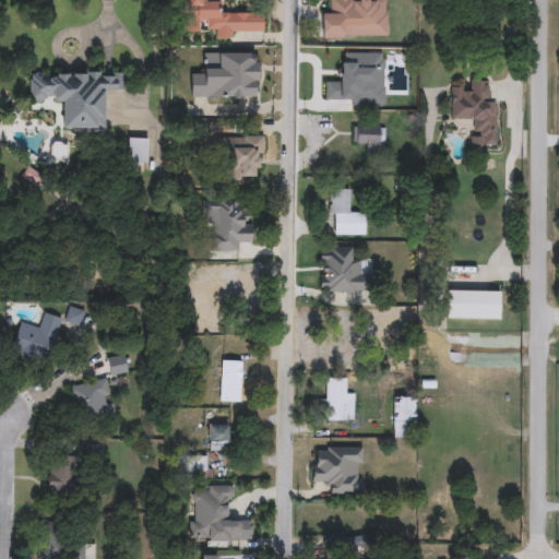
[(263,13),(264,32),(234,32),(234,38),(216,38),(215,27),(195,28),(194,7),(188,8),(187,0),(219,0),(219,14),(263,13)]
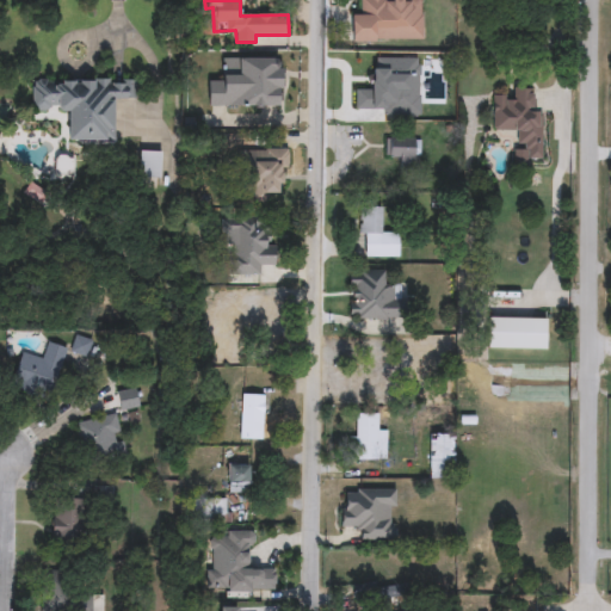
[(351,42),(351,16),(363,16),(362,0),(424,0),(424,41),(351,42)]
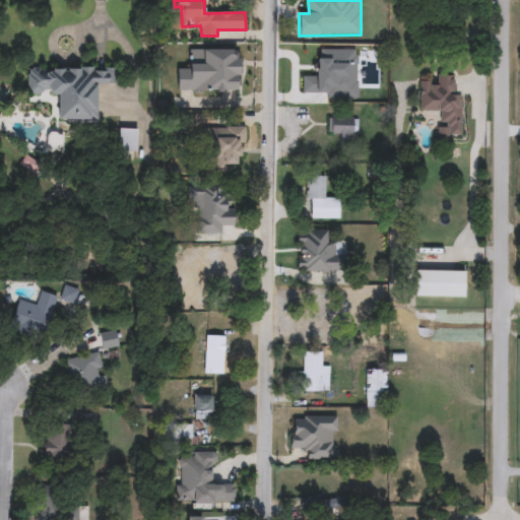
[(346,61),(346,85),(335,85),(335,61),(346,61)]
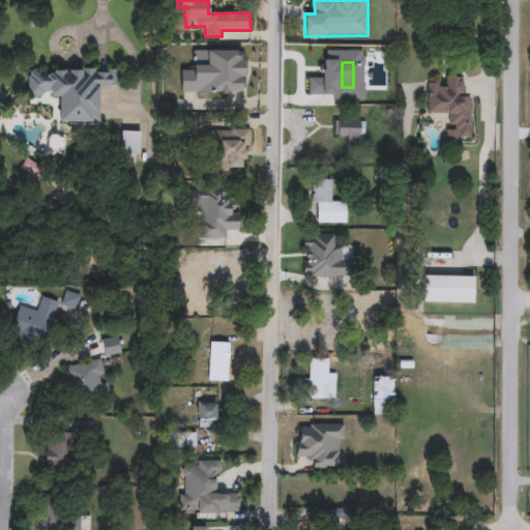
[(58,96),(28,96),(28,69),(117,69),(117,86),(98,86),(98,122),(58,122),(58,96)]
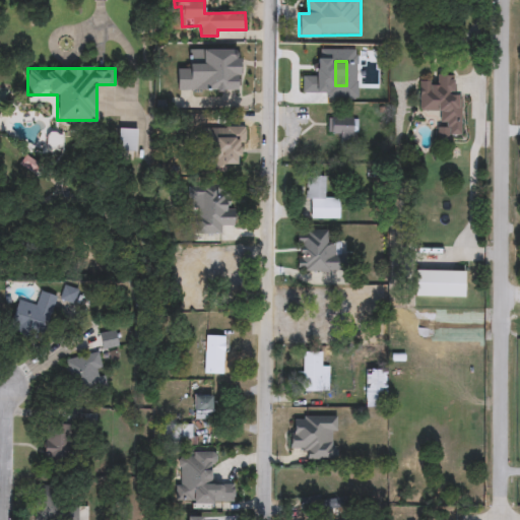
[(461,136),(449,136),(449,127),(439,127),(440,113),(418,112),(419,82),(436,83),(436,75),(454,75),(453,95),(462,95),(461,136)]
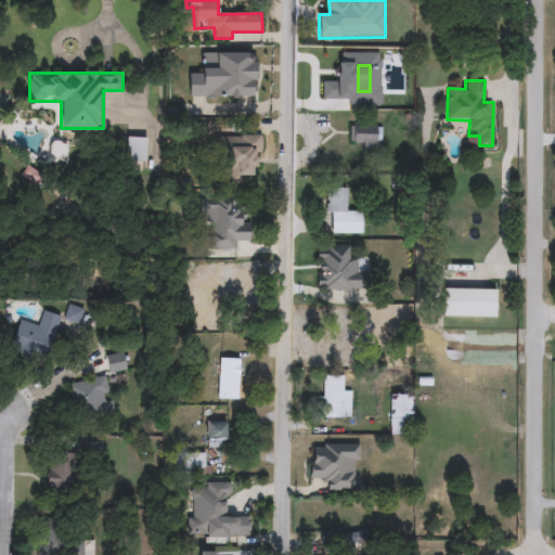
[(362,152),(362,144),(351,144),(351,125),(381,125),(381,152),(362,152)]
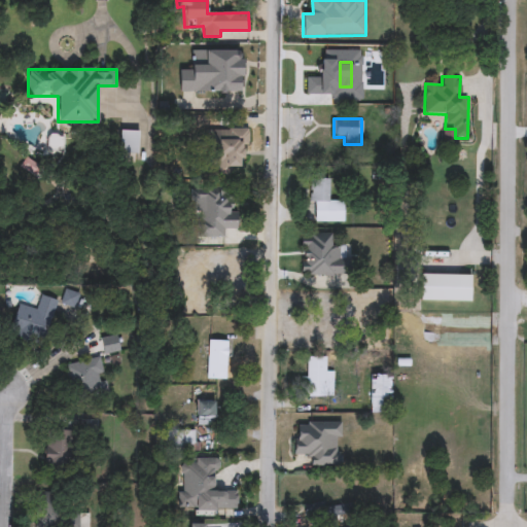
[(239,172),(214,171),(214,128),(248,129),(248,159),(239,159),(239,172)]
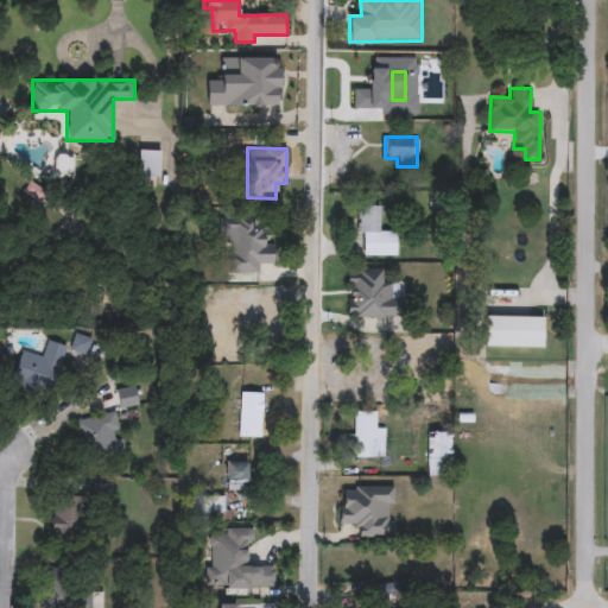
[(160,151),(159,177),(138,177),(138,151),(160,151)]
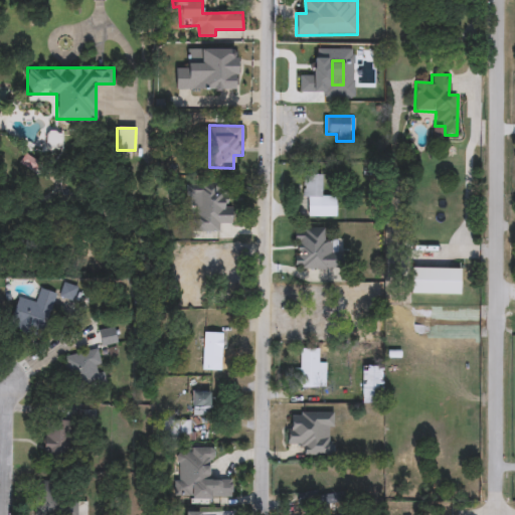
[(61,149),(45,149),(46,131),(61,131),(61,149)]
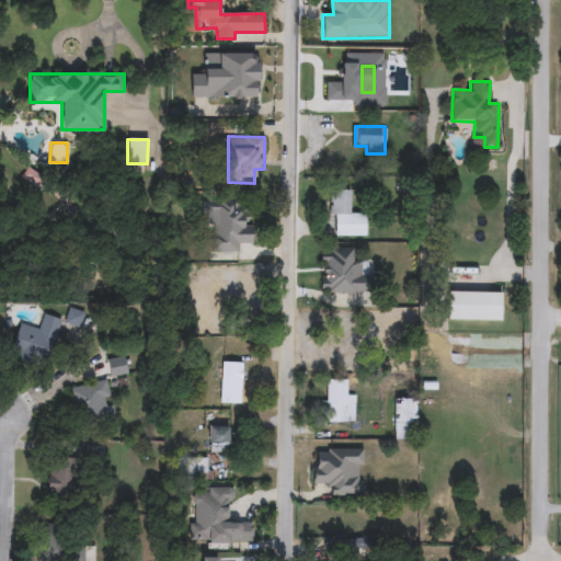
[(366,237),(331,237),(331,192),(353,192),(353,214),(366,214),(366,237)]
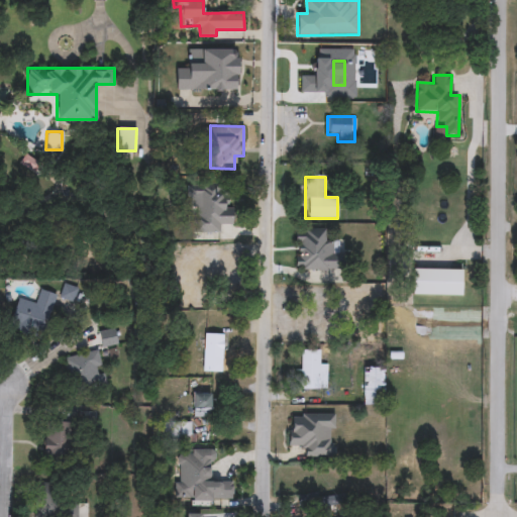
[(225,196),(225,229),(208,229),(208,196),(225,196)]
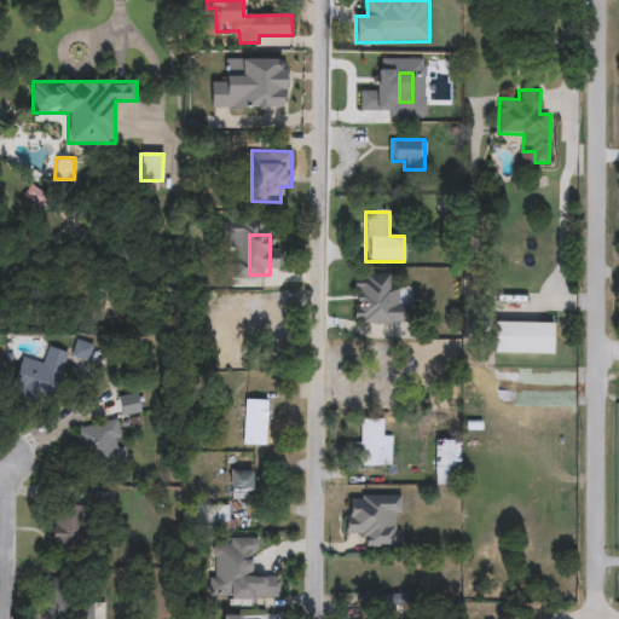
[(353,324),(353,275),(389,275),(389,287),(411,288),(410,324),(353,324)]
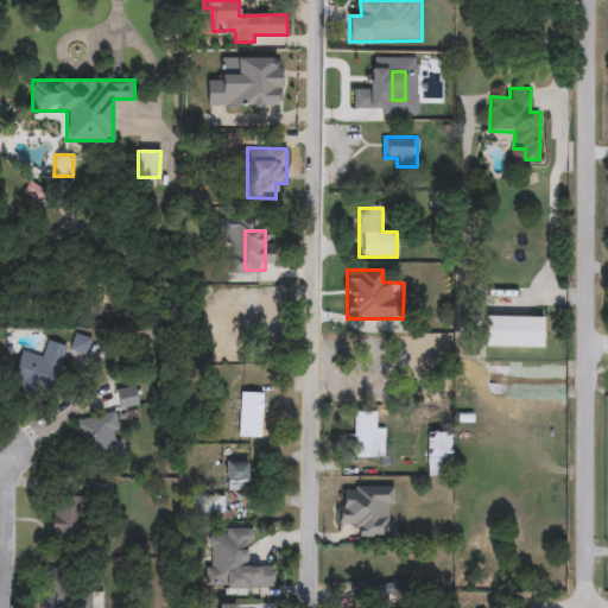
[(483,347),(483,316),(543,316),(543,347),(483,347)]
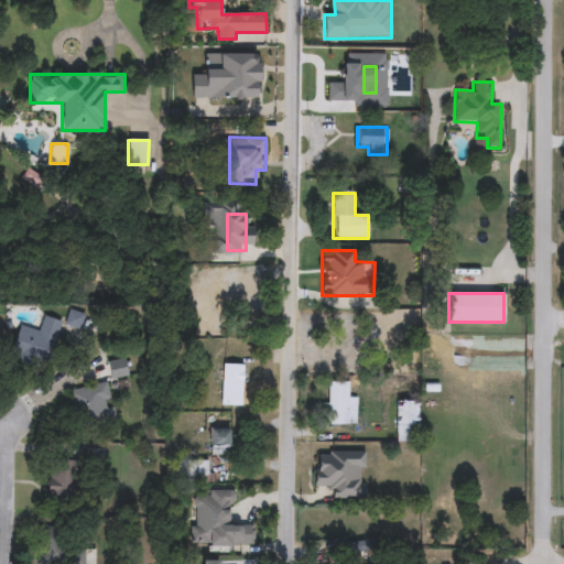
[(84,315),(79,329),(65,325),(69,311),(84,315)]
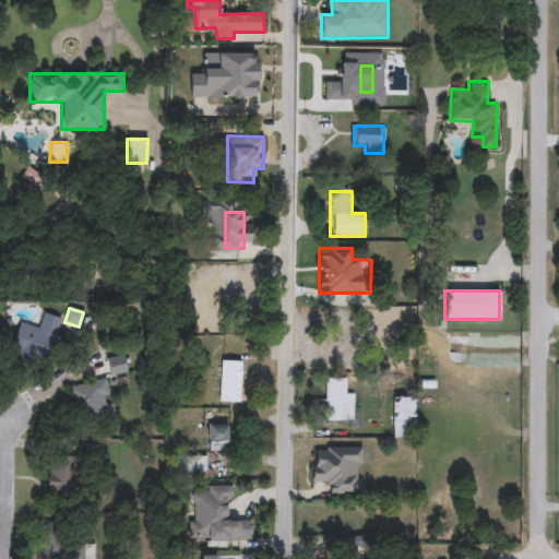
[(21,321),(37,326),(42,313),(59,319),(46,363),(11,352),(21,321)]
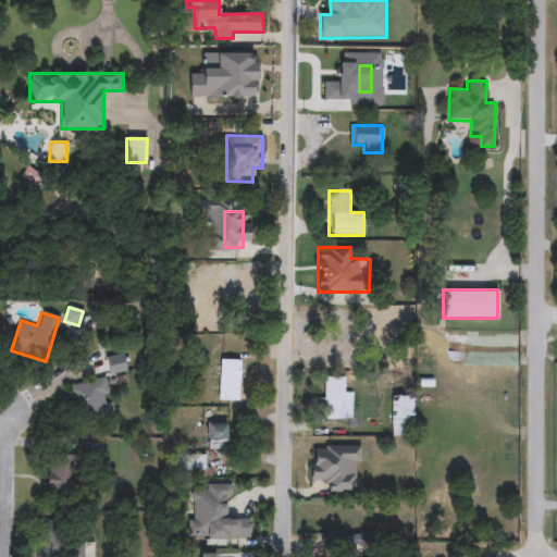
[(126,371),(109,374),(106,357),(123,354),(126,371)]
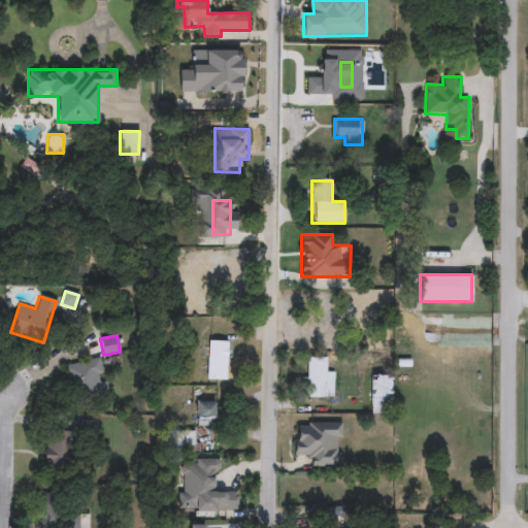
[(207,380),(207,341),(227,341),(227,380),(207,380)]
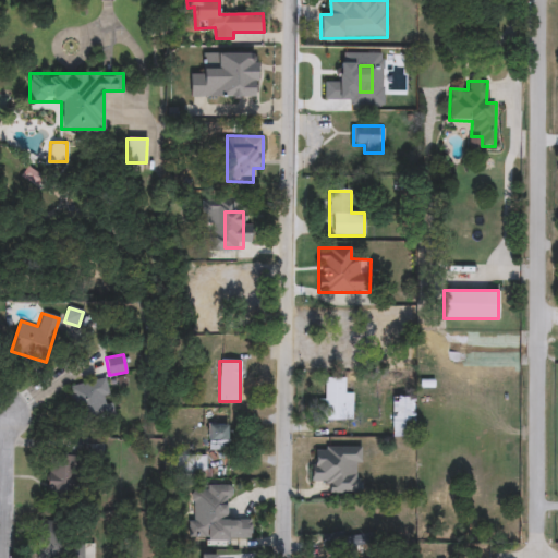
[(75,420),(69,386),(106,378),(113,412),(75,420)]
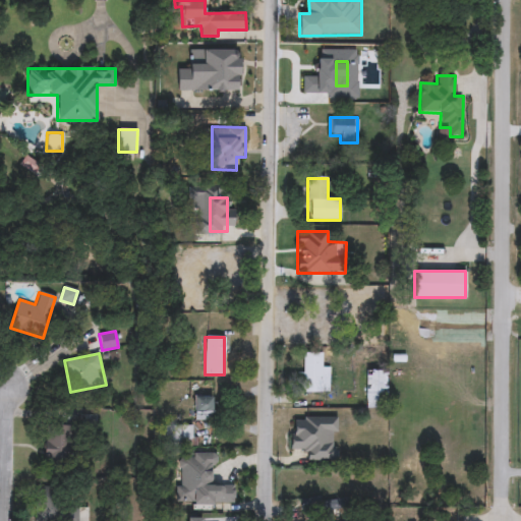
[(330,365),(330,392),(297,392),(297,372),(302,372),(302,353),(321,353),(321,365),(330,365)]
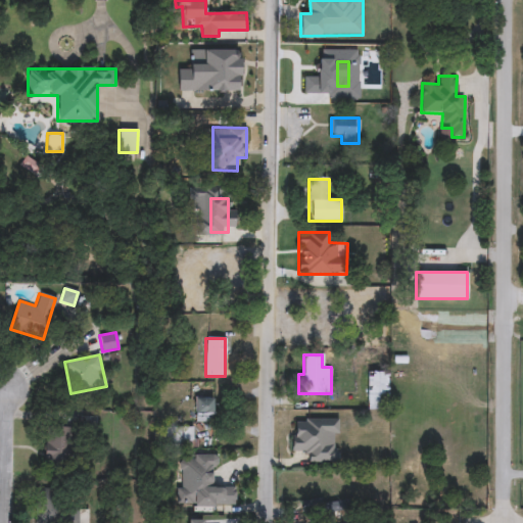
[(368,409),(368,372),(388,372),(388,409),(368,409)]
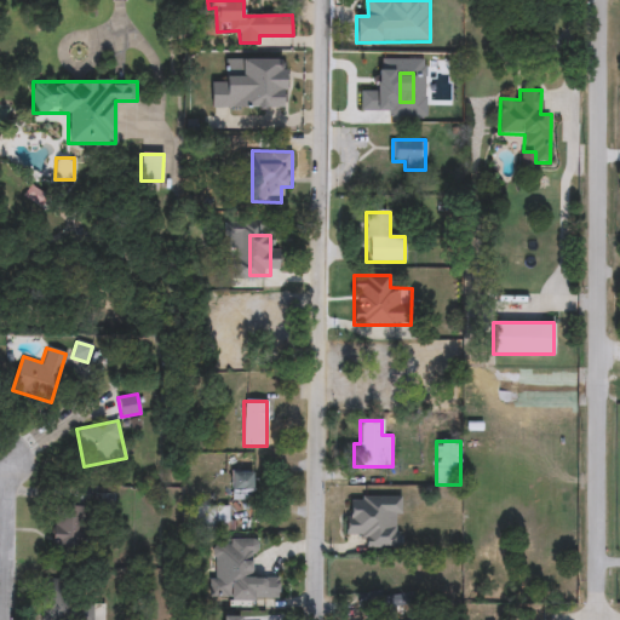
[(231,500),(231,471),(254,471),(254,500),(231,500)]
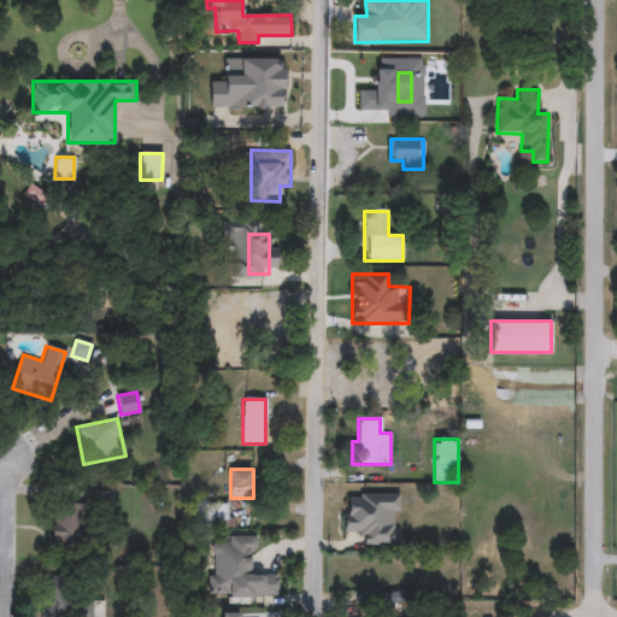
[(400,494),(400,546),(359,546),(359,534),(345,534),(345,493),(400,494)]
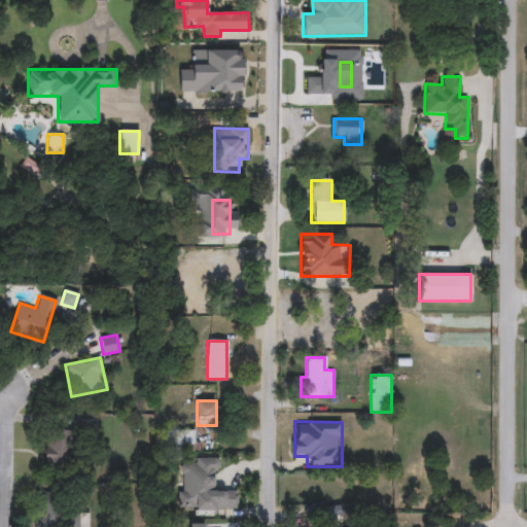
[(45,464),(45,431),(69,431),(69,464),(45,464)]
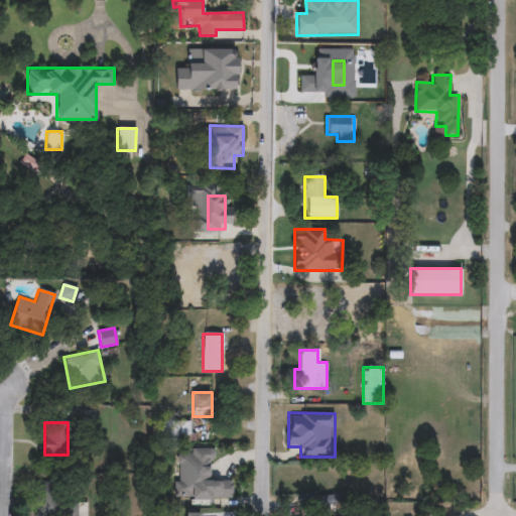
[(190,442),(169,442),(169,422),(190,422),(190,442)]
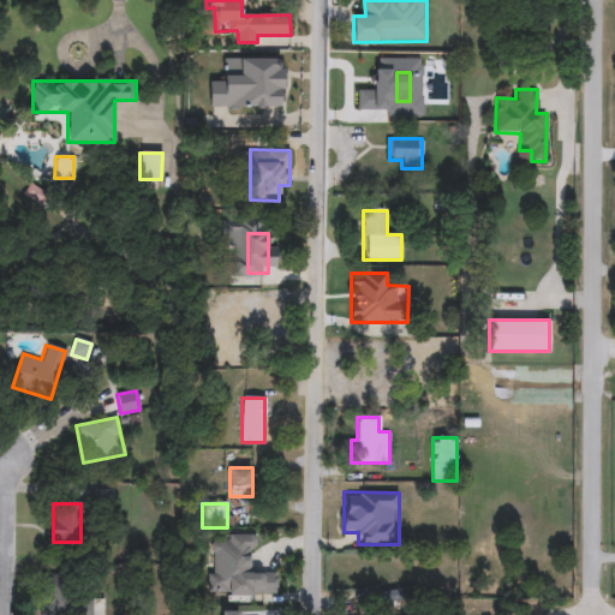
[(276,595),(208,596),(207,544),(218,544),(218,535),(252,535),(252,572),(276,571),(276,595)]
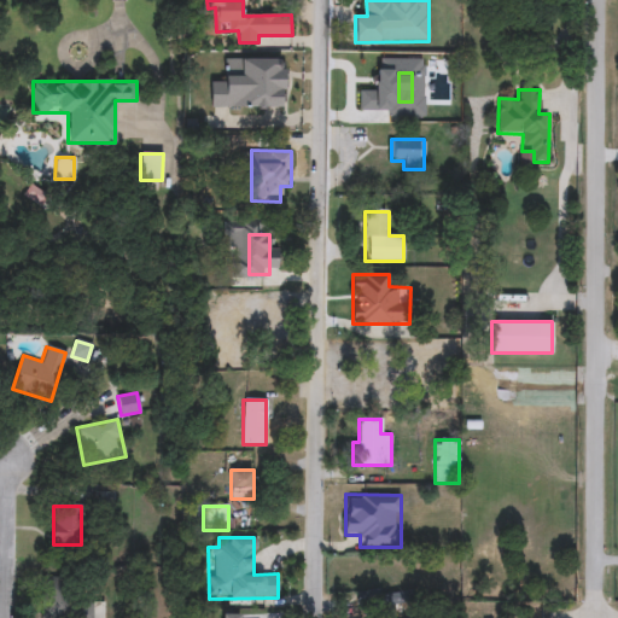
[(41,617),(41,582),(64,582),(64,600),(103,600),(103,617),(41,617)]
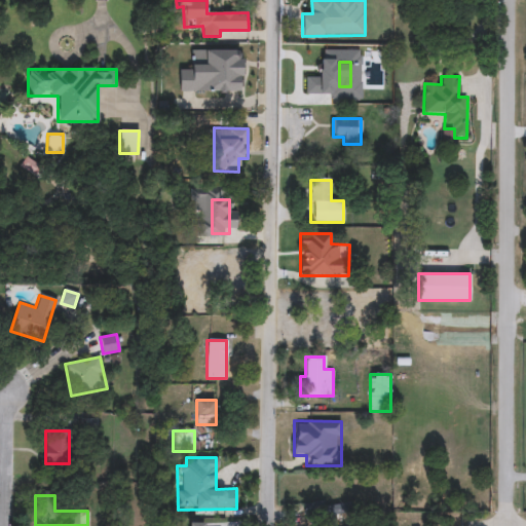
[(305,502),(351,502),(351,524),(305,524),(305,502)]
